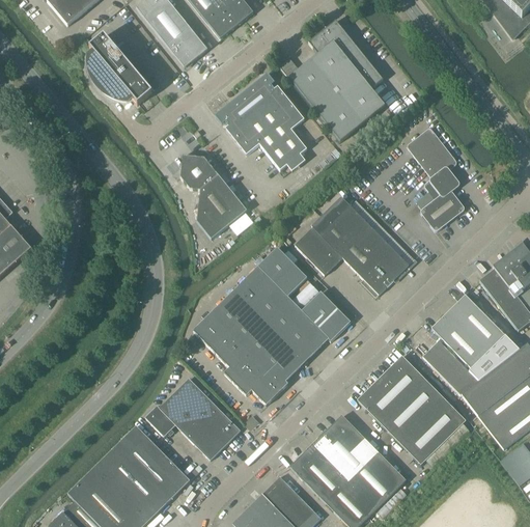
[(48,0),(68,25),(96,0),(48,0)]
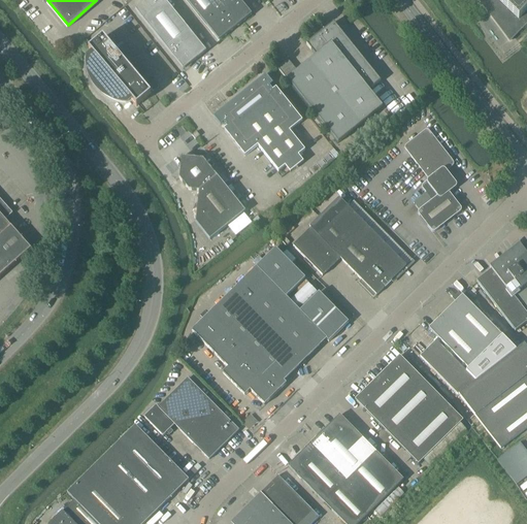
[(206,48),(167,0),(142,0),(135,6),(184,66),(206,48)]
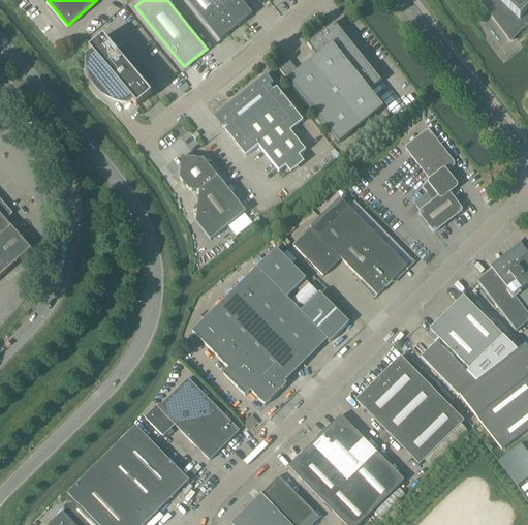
[(189,0),(207,22),(234,0),(189,0)]
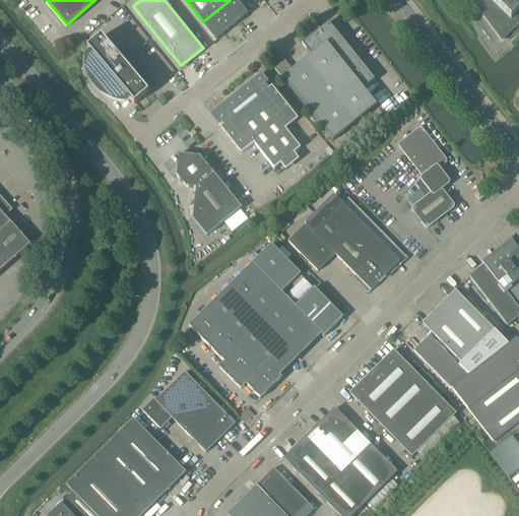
[(230,0),(203,21),(216,38),(249,11),(239,0),(230,0)]
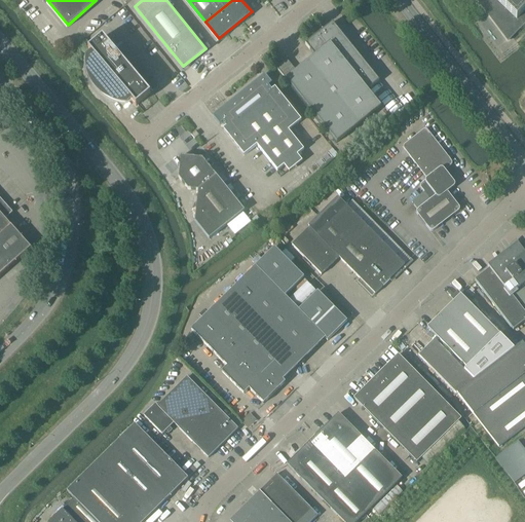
[(480,0),(509,37),(524,20),(524,0),(480,0)]
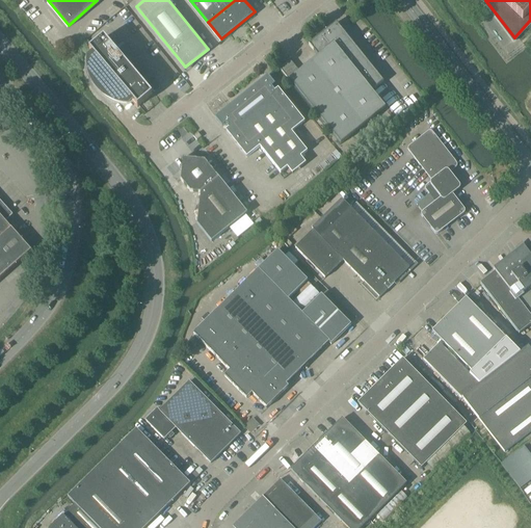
[(337,20),(327,27),(310,42),(319,54),(300,69),(291,56),(281,66),(342,141),(387,106),(372,88),(385,79),(344,28),(337,20)]
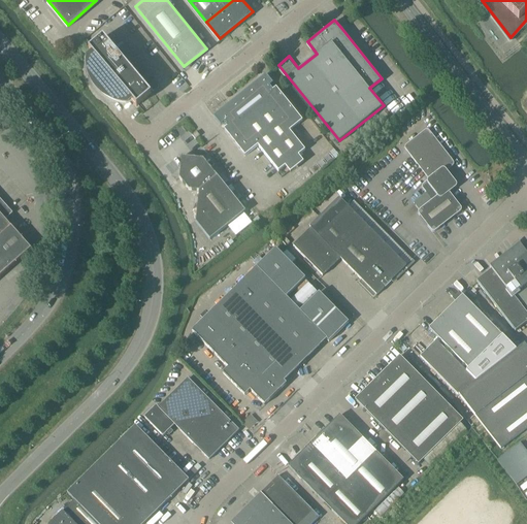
[(96,54),(91,58),(91,60),(91,63),(91,65),(92,68),(92,70),(93,72),(94,75),(95,77),(96,79),(97,82),(98,84),(100,86),(102,88),(104,90),(105,92),(107,93),(109,94),(112,96),(114,97),(117,97),(119,98),(122,99),(124,99),(126,99),(131,96),(137,103),(152,92),(118,51),(120,50),(113,43),(112,44),(103,34),(89,46),(96,54)]
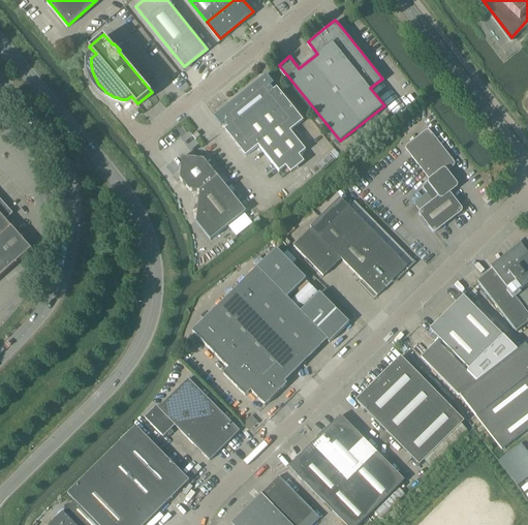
[(280,168),(286,163),(291,170),(305,159),(300,153),(306,148),(290,128),(304,118),(277,85),(274,88),(271,84),(274,81),(267,72),(253,83),(215,114),(221,123),(225,120),(228,124),(225,127),(246,153),(259,143),(280,168)]
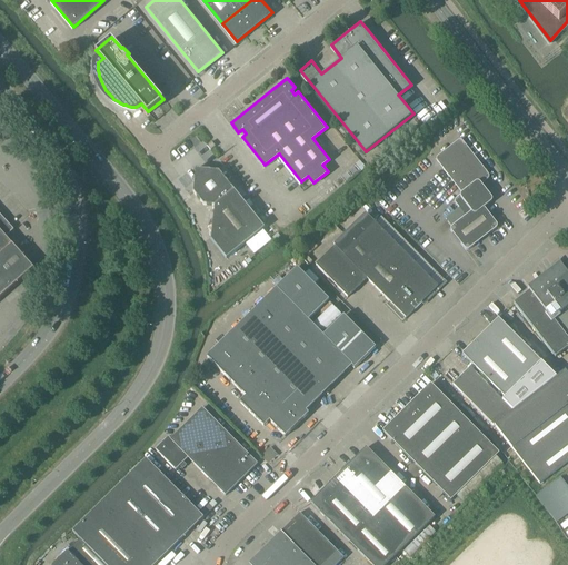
[(492,195),(481,181),(489,176),(489,175),(490,174),(490,172),(489,171),(464,138),(462,138),(462,137),(461,137),(460,137),(459,137),(438,154),(437,155),(437,156),(437,157),(438,158),(462,190),(457,195),(456,196),(456,197),(456,198),(456,199),(456,200),(466,214),(452,224),(452,225),(451,225),(451,226),(451,227),(451,228),(452,229),(465,246),(466,246),(466,247),(467,247),(468,247),(469,247),(470,246),(497,226),(497,225),(498,225),(498,224),(498,222),(498,221),(497,220),(485,205),(491,199),(492,199),(492,198),(492,197),(492,196),(492,195)]
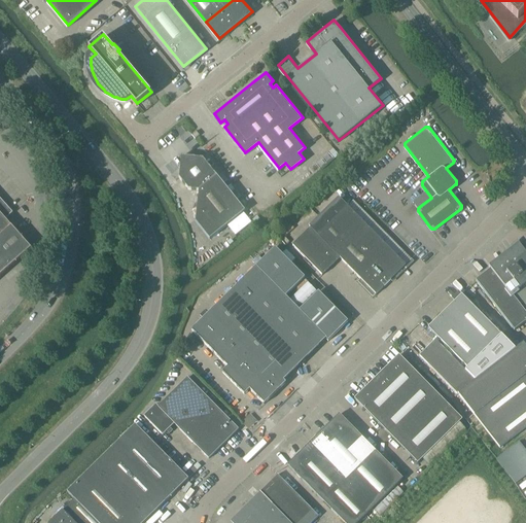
[(180,164),(179,175),(189,186),(199,187),(196,218),(210,237),(246,208),(204,155),(193,154),(182,153),(180,164)]
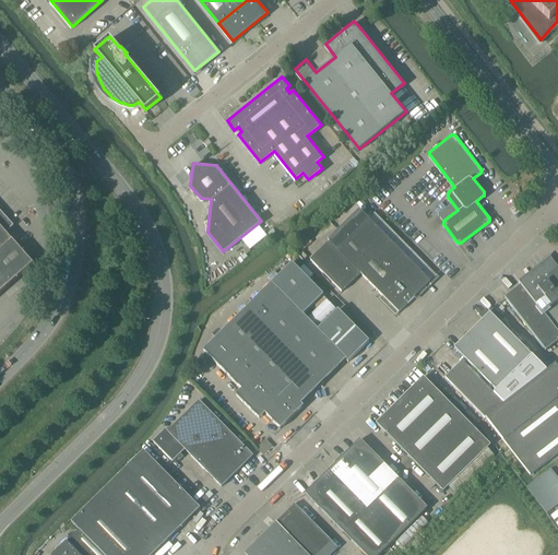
[(0,290),(34,261),(6,229),(14,223),(0,207),(0,290)]
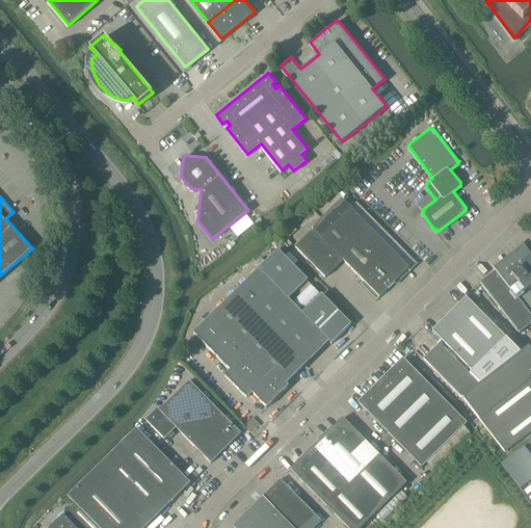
[(314,228),(296,244),(325,274),(343,258),(379,294),(416,259),(357,200),(351,206),(343,196),(313,226),(314,228)]
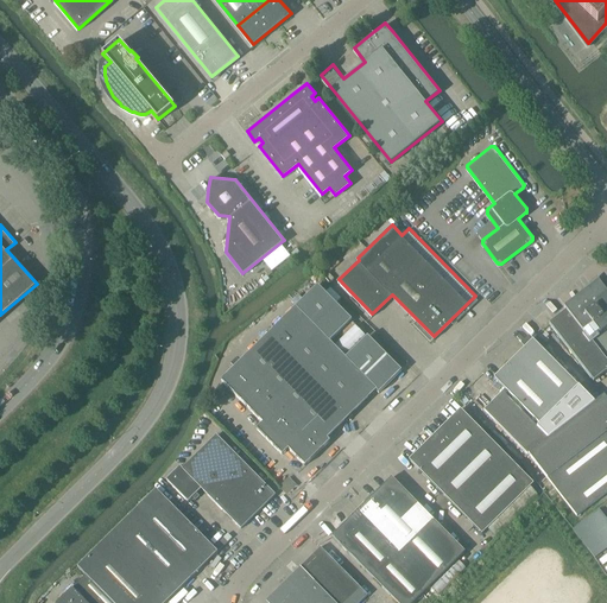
[(550,321),(533,337),(595,399),(605,392),(594,379),(606,368),(606,290),(599,279),(564,305),(567,308),(550,321)]
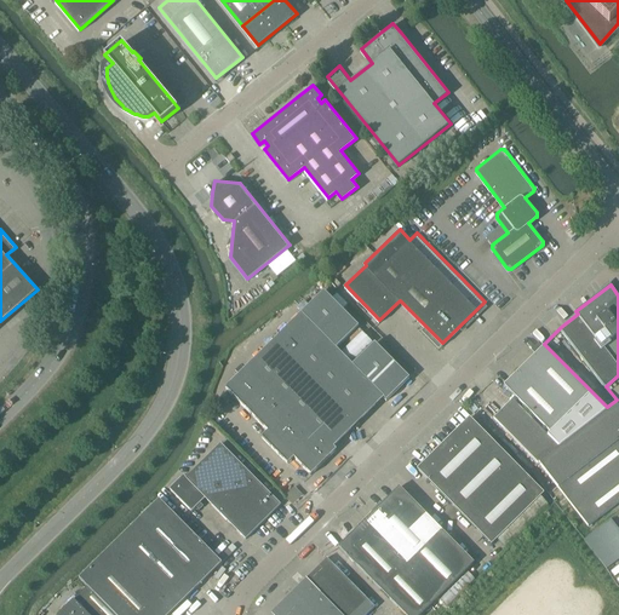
[(269,427),(262,435),(288,460),(294,454),(311,472),(337,447),(334,444),(384,395),(387,398),(410,375),(376,340),(353,362),(337,345),(359,323),(325,288),(225,385),(269,427)]
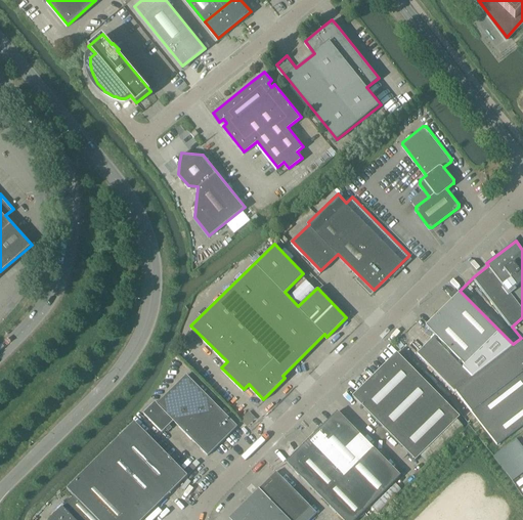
[(435,312),(436,313),(426,323),(466,363),(464,365),(433,335),(418,351),(455,389),(497,442),(522,423),(522,340),(521,338),(513,344),(460,291),(437,312),(436,311),(435,312)]
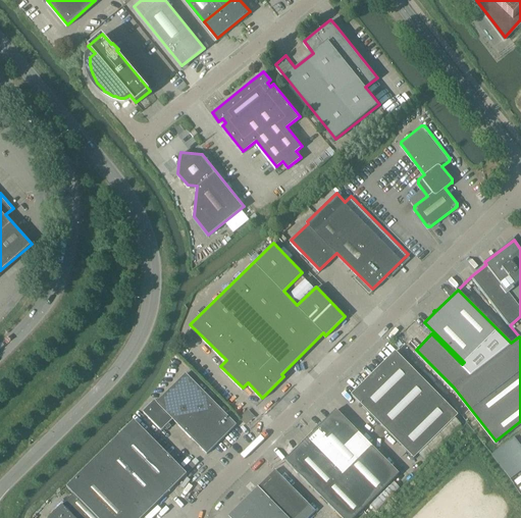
[(352,393),(410,452),(415,457),(419,452),(427,460),(463,424),(456,416),(459,413),(396,349),(352,393)]
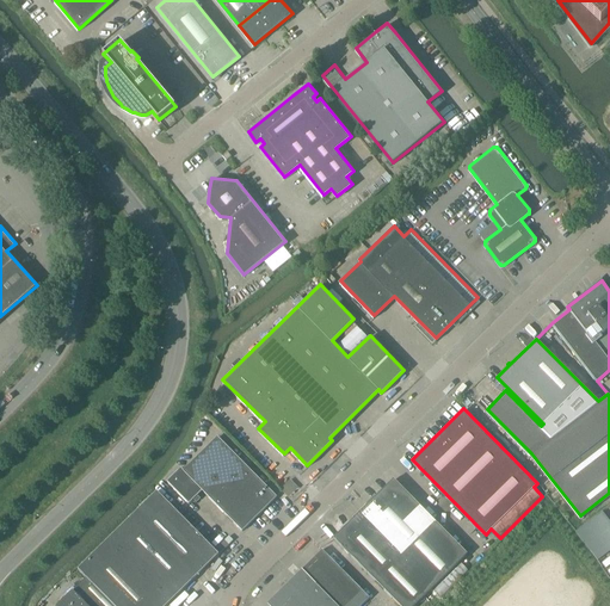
[(203,488),(242,529),(277,494),(219,434),(184,468),(182,465),(167,478),(190,501),(195,496),(196,498),(199,494),(198,493),(203,488)]
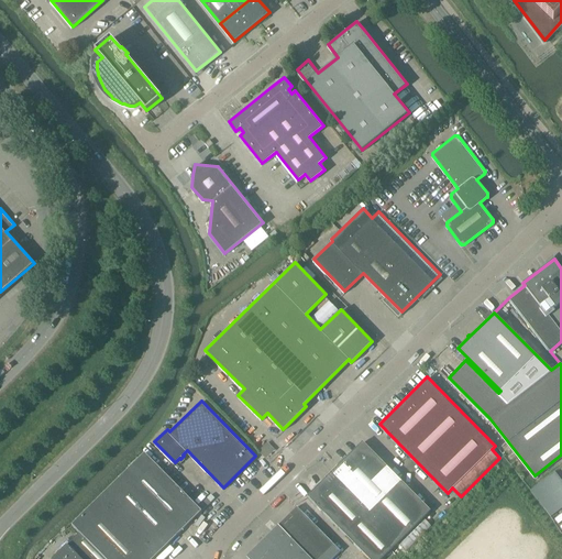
[(259,448),(266,456),(275,447),(267,439),(259,448)]
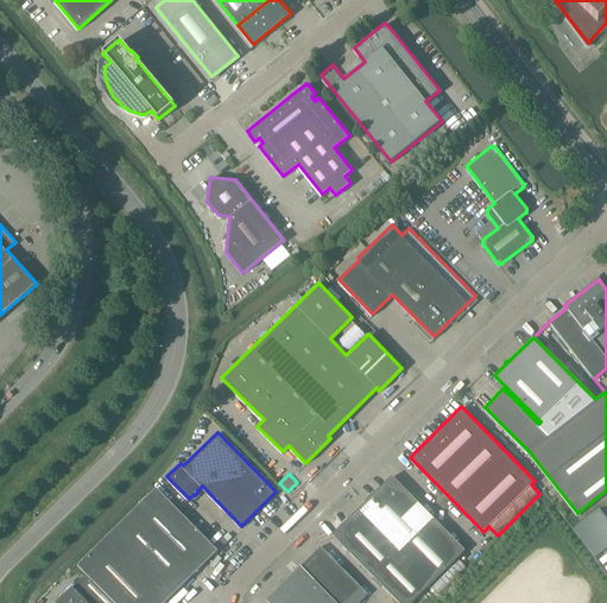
[(466,548),(392,474),(333,533),(400,602),(410,602),(431,583),(440,592),(467,565),(459,556),(466,548)]
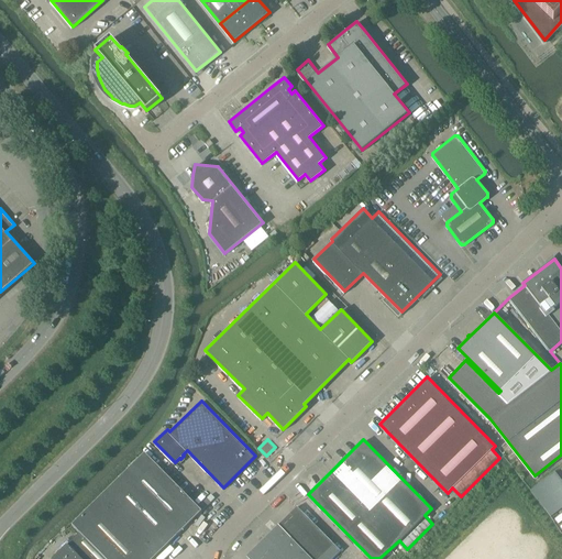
[(151,558),(202,508),(145,450),(73,523),(80,530),(70,539),(66,535),(63,539),(66,544),(52,558),(53,558),(151,558)]
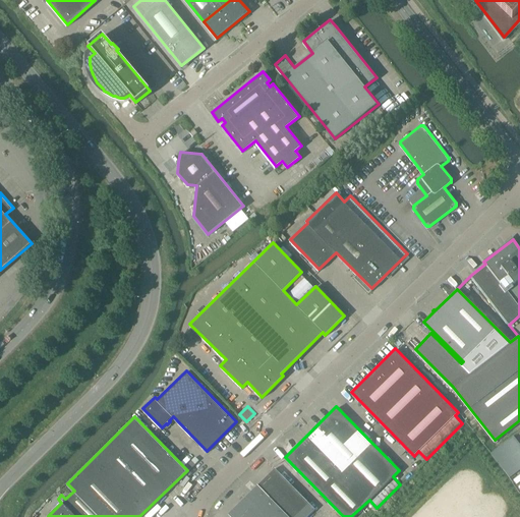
[(519,440),(514,433),(493,450),(512,474),(519,467),(519,440)]
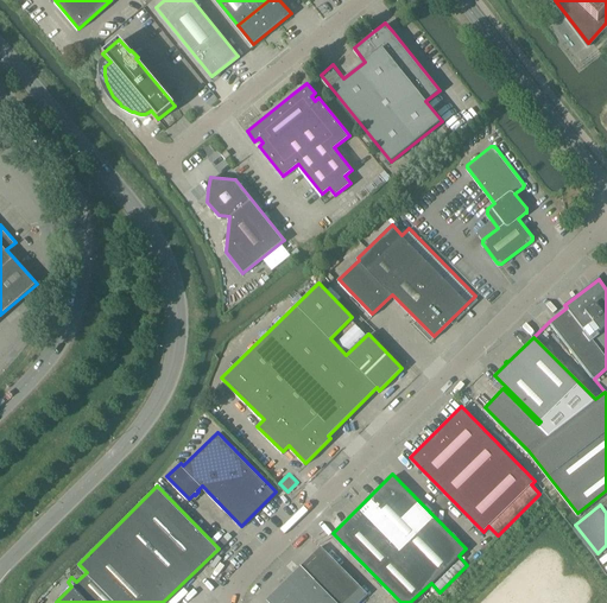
[(356,602),(368,592),(321,544),(308,558),(267,598),(271,602),(356,602)]
